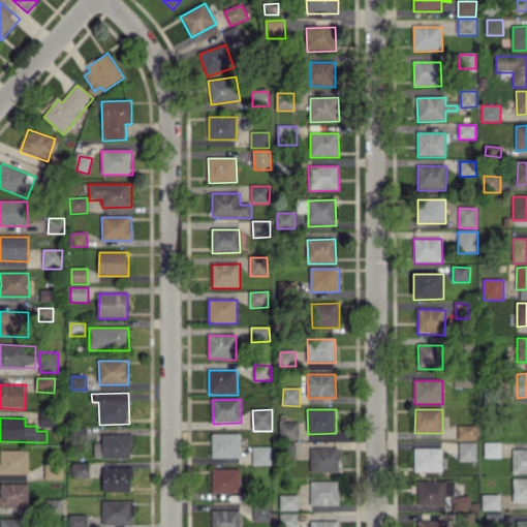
[(300,440),(299,424),(280,424),(280,440),(300,440)]
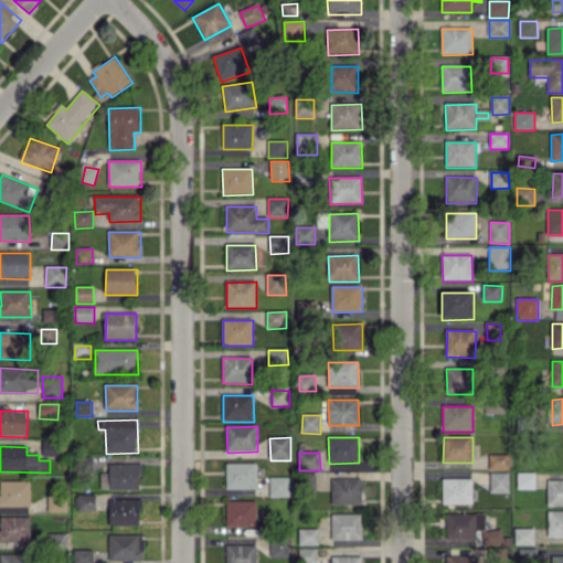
[(490,471),(510,470),(509,456),(490,456),(490,471)]
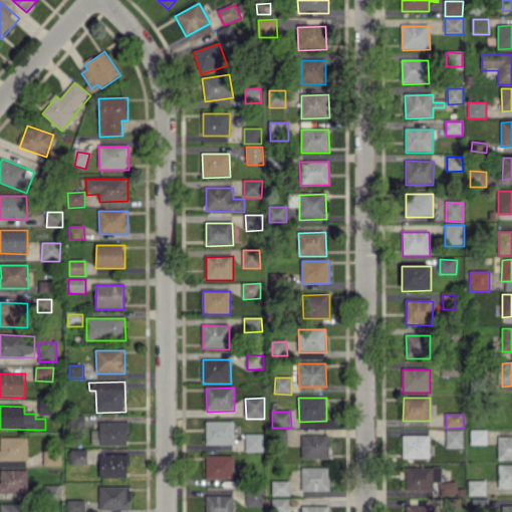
[(128,447),(129,424),(99,423),(99,432),(92,432),(92,447),(128,447)]
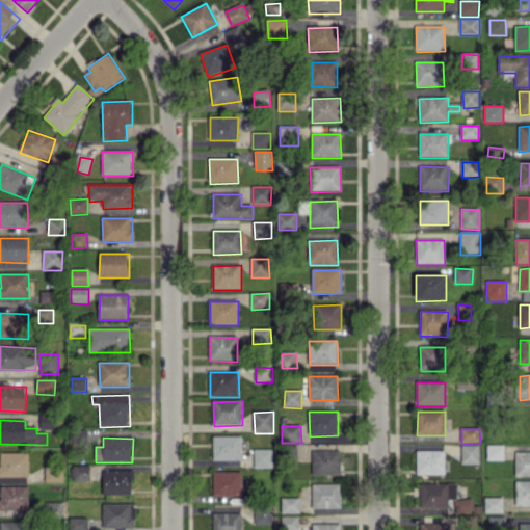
[(214,461),(242,461),(242,438),(213,438),(214,461)]
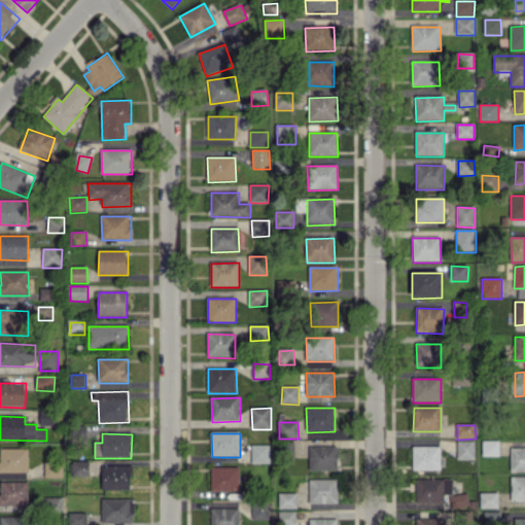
[(499,457),(499,442),(483,442),(483,457),(499,457)]
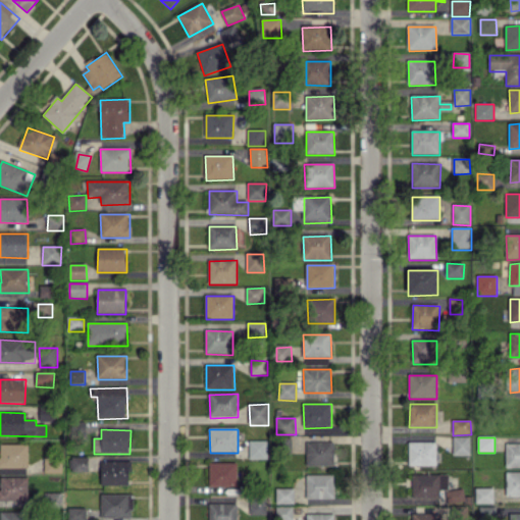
[(470,456),(470,438),(454,438),(454,456),(470,456)]
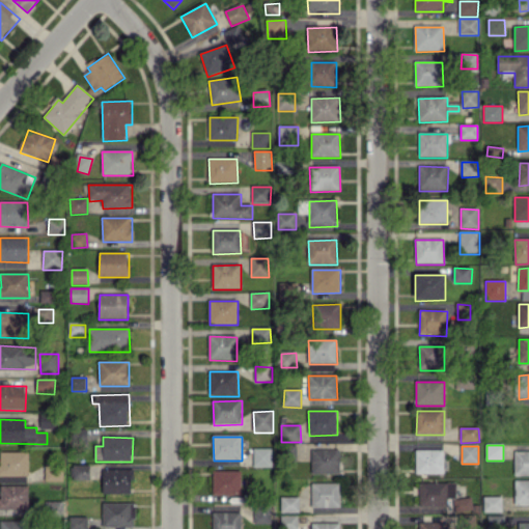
[(254,450),(254,468),(273,468),(273,449),(254,450)]
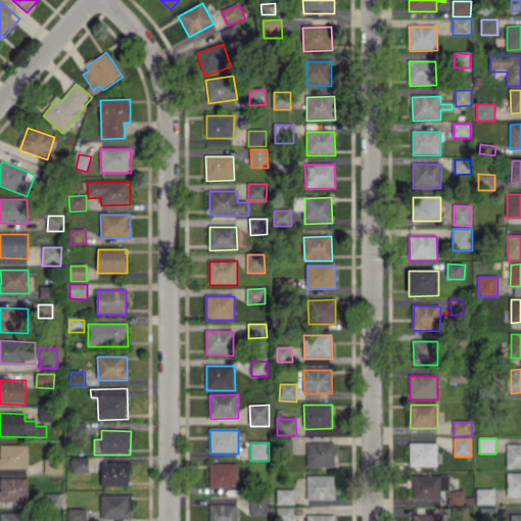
[(308,468),(336,468),(335,443),(308,443),(308,468)]
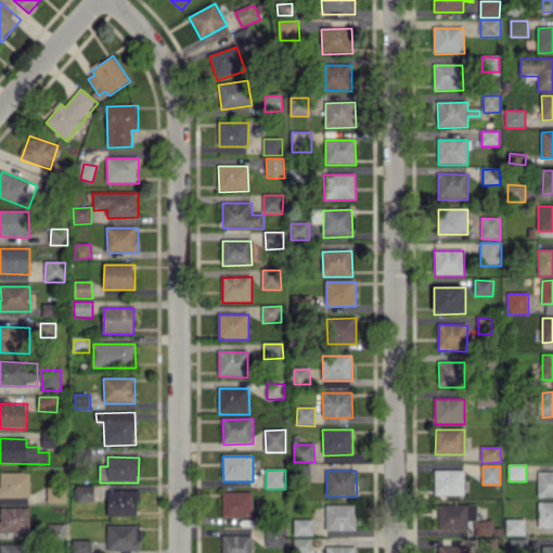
[(435,496),(464,496),(464,471),(436,471),(435,496)]
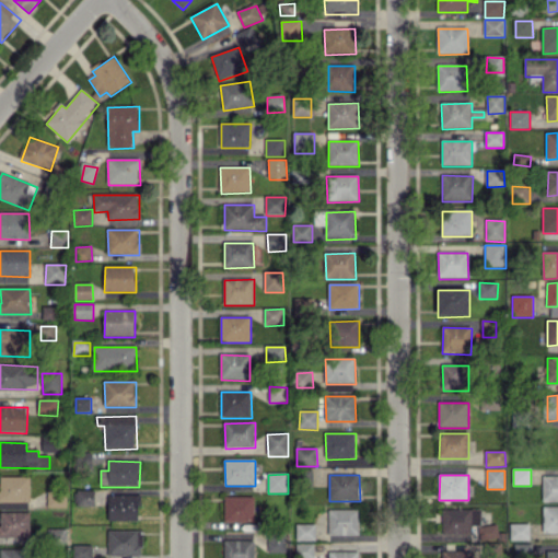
[(557,476),(544,477),(544,502),(557,502),(557,476)]
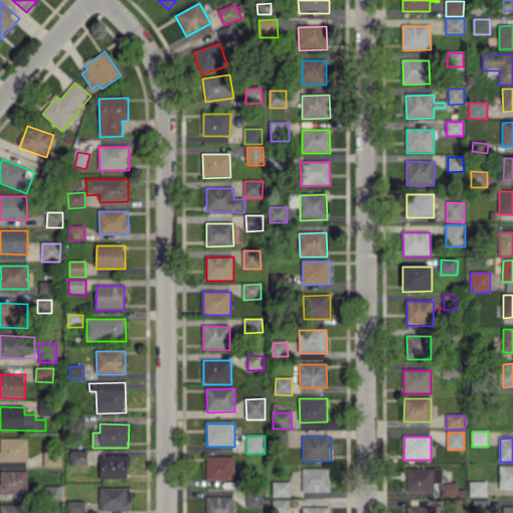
[(0,462),(28,463),(28,439),(0,439),(0,462)]
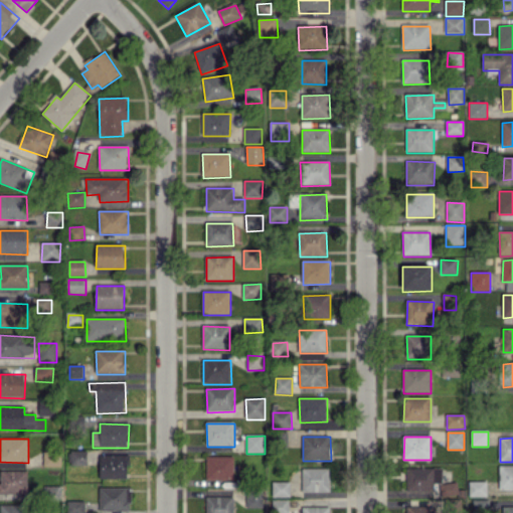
[(70,466),(88,467),(88,453),(70,452),(70,466)]
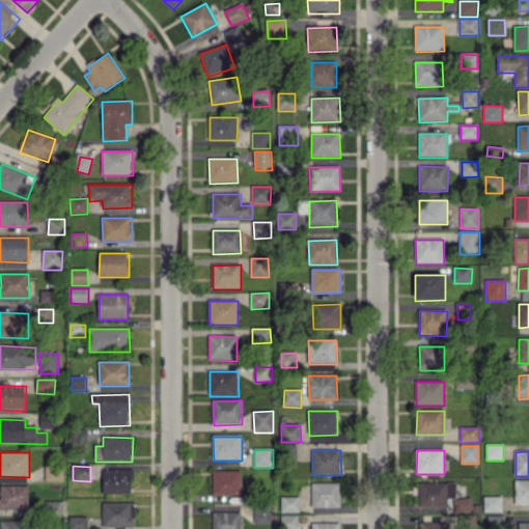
[(46,482),(63,482),(64,468),(46,467),(46,482)]
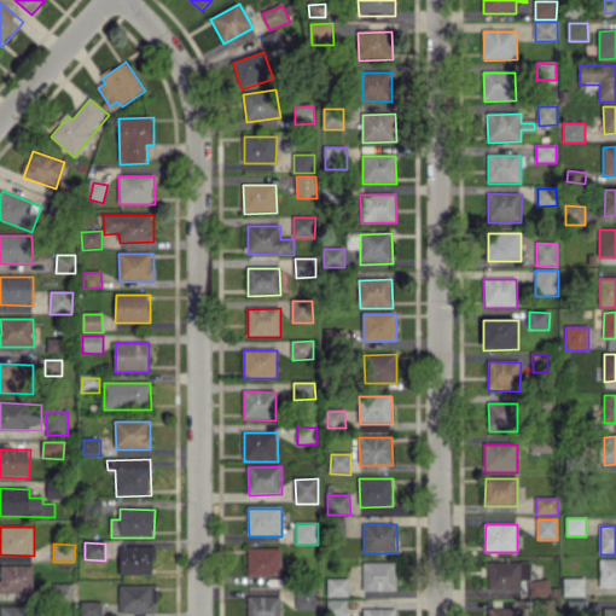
[(120,576),(152,576),(154,548),(121,547),(120,576)]
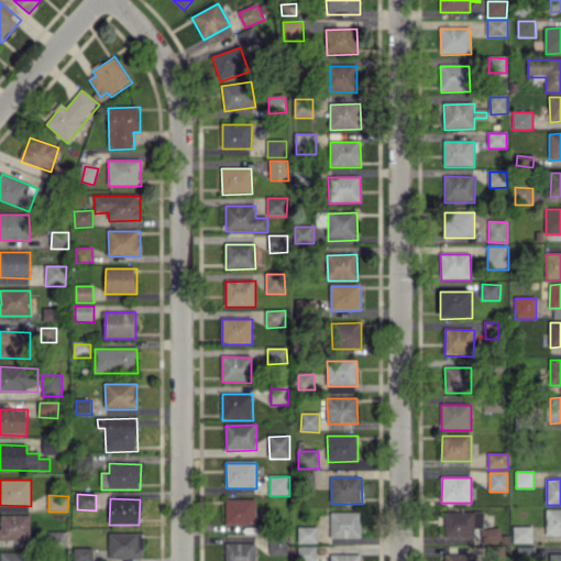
[(226,526),(256,526),(256,501),(226,501),(226,526)]
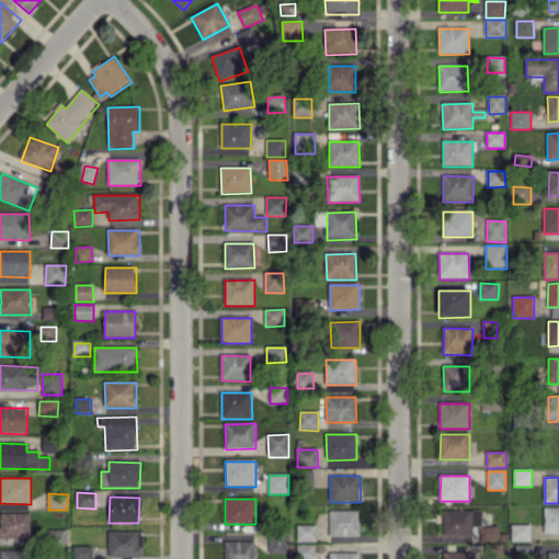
[(558,508),(545,509),(545,535),(558,534),(558,508)]
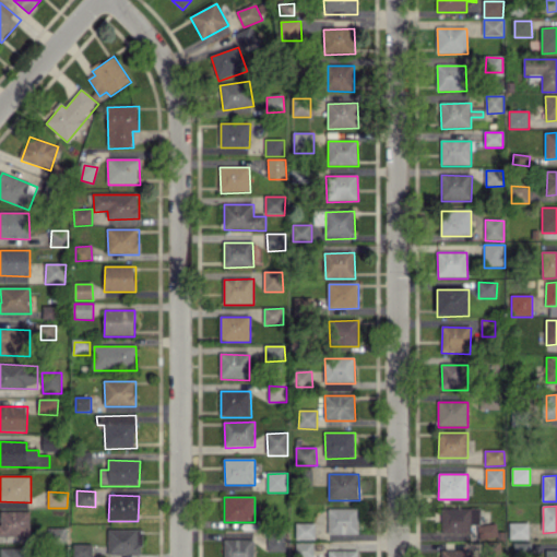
[(481,526),(481,510),(442,509),(441,535),(472,536),(472,525),(481,526)]
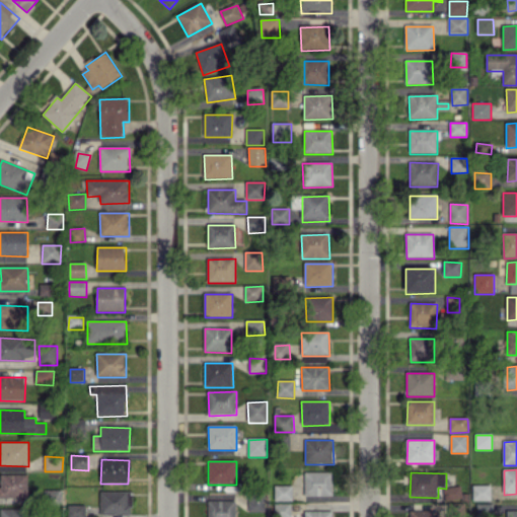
[(334,497),(333,473),(305,473),(305,497),(334,497)]
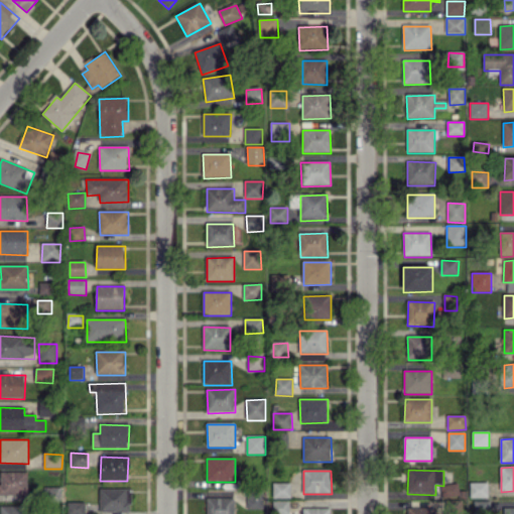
[(27,473),(0,473),(0,496),(27,496),(27,473)]
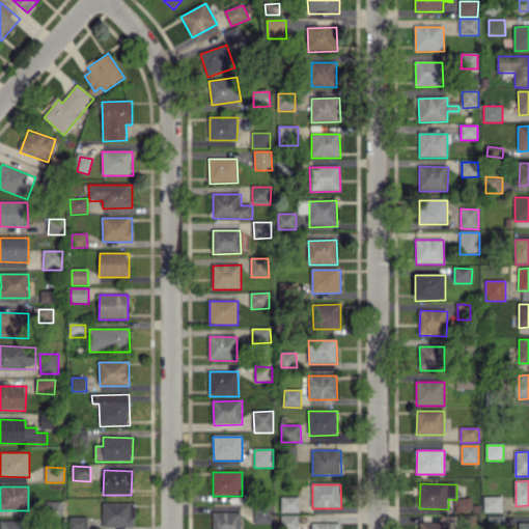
[(503,512),(503,497),(484,498),(484,513),(503,512)]
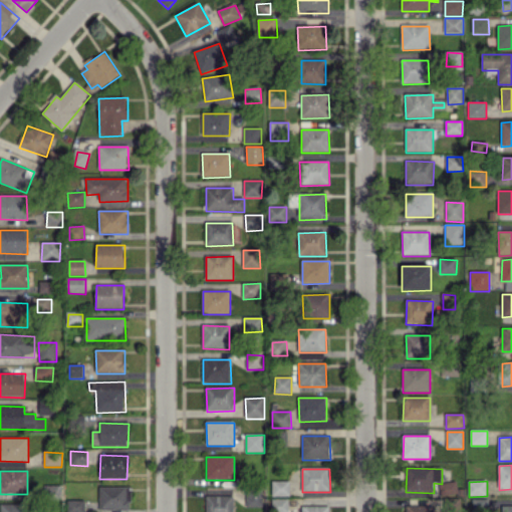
[(290,497),(290,482),(272,482),(272,497),(290,497)]
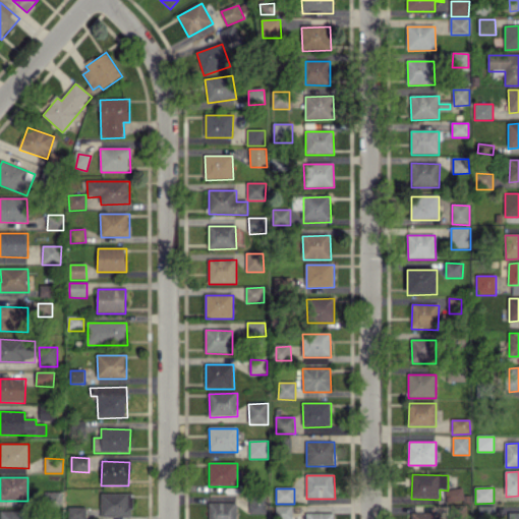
[(450,507),(471,505),(470,497),(464,498),(463,488),(448,491),(450,507)]
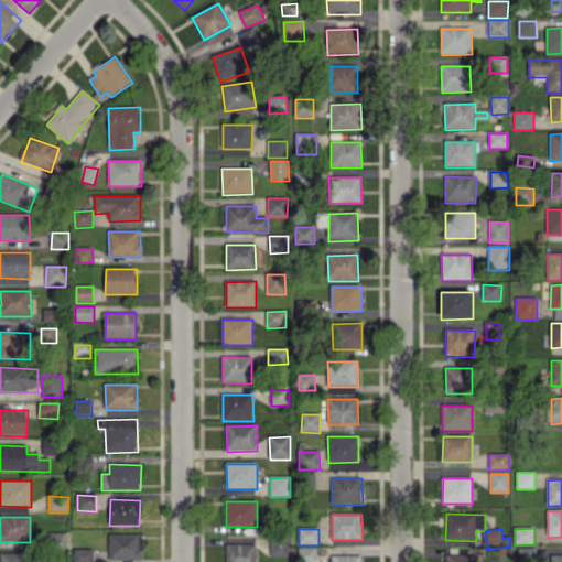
[(67,535),(51,533),(51,550),(67,550),(67,535)]
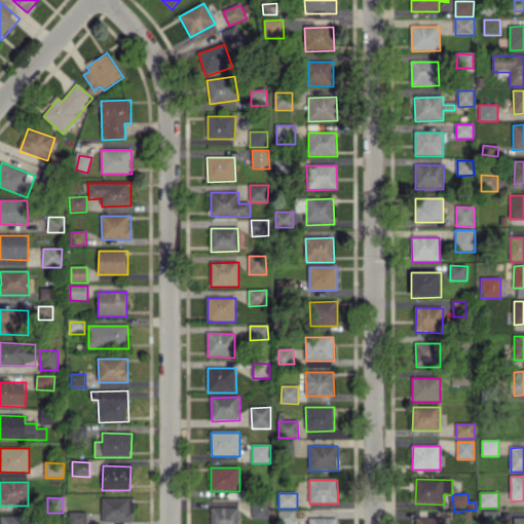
[(102,523),(135,523),(135,499),(103,499),(102,523)]
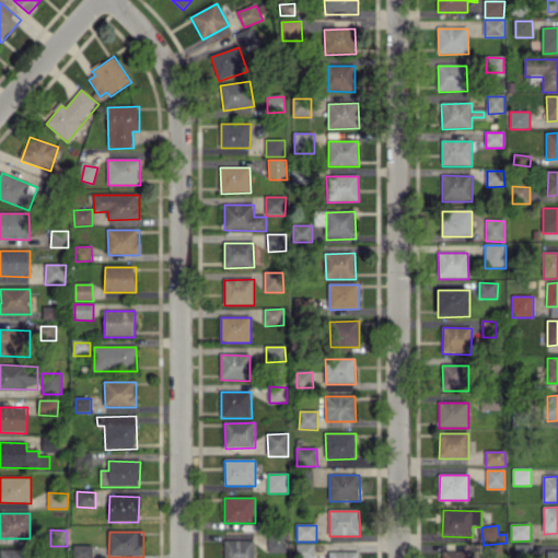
[(288,554),(288,537),(269,536),(269,554),(288,554)]
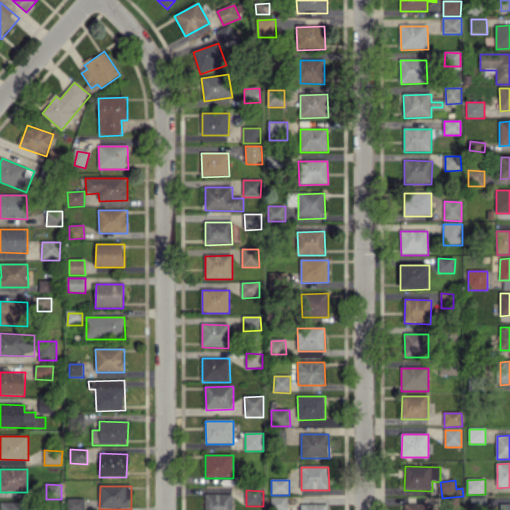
[(232,509),(233,495),(206,495),(205,509),(232,509)]
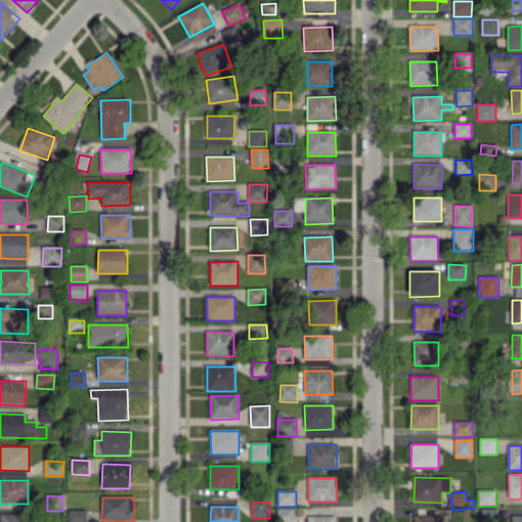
[(294,521),(295,510),(279,510),(278,521),(294,521)]
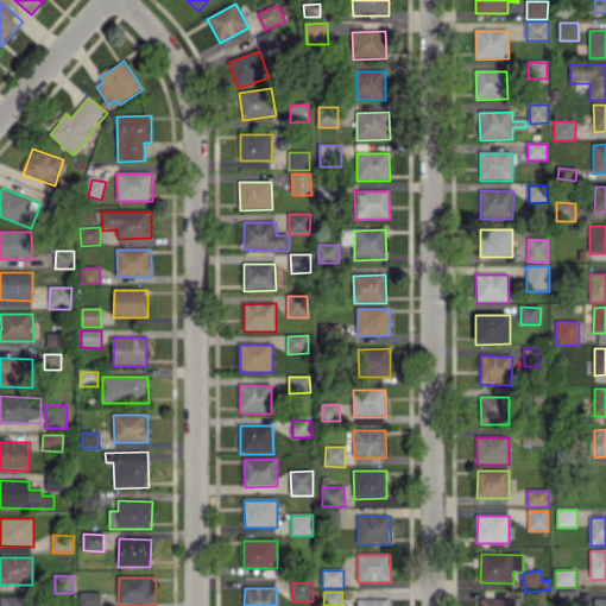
[(575,605),(574,592),(560,593),(560,605),(575,605)]
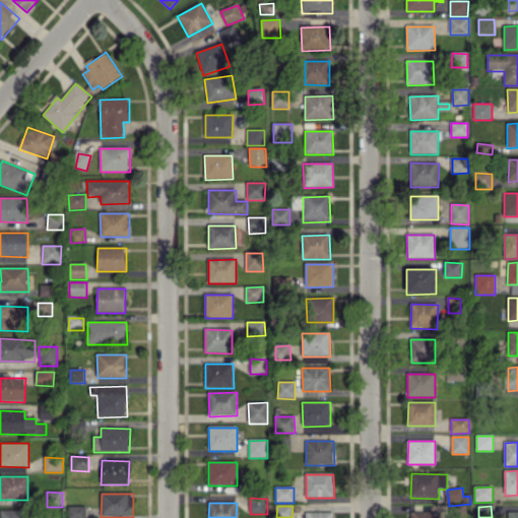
[(86,517),(87,508),(69,508),(68,517),(86,517)]
